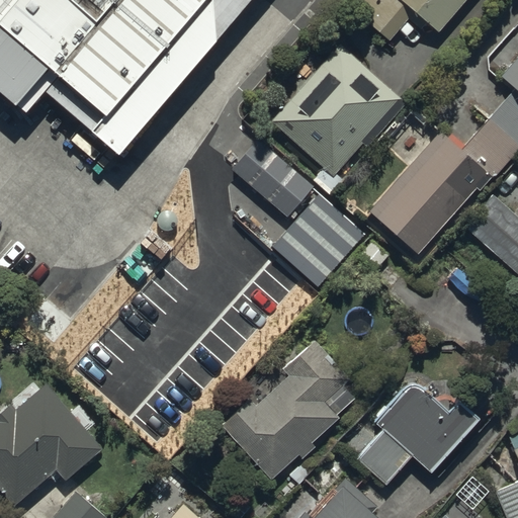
[(0,0),(0,31),(50,75),(38,88),(119,158),(257,0),(0,0)]
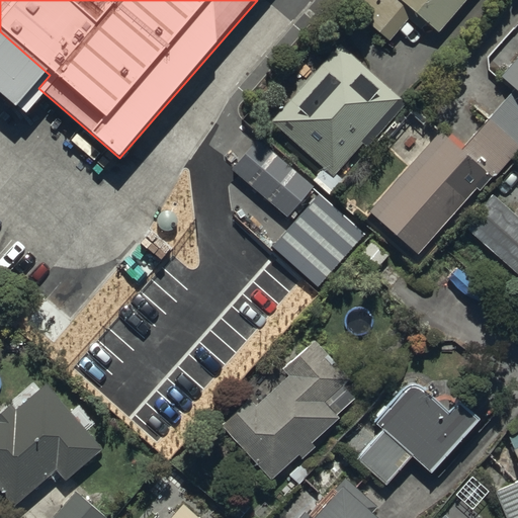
[(438,27),(459,0),(354,0),(351,5),(393,39),(417,10),(438,27)]
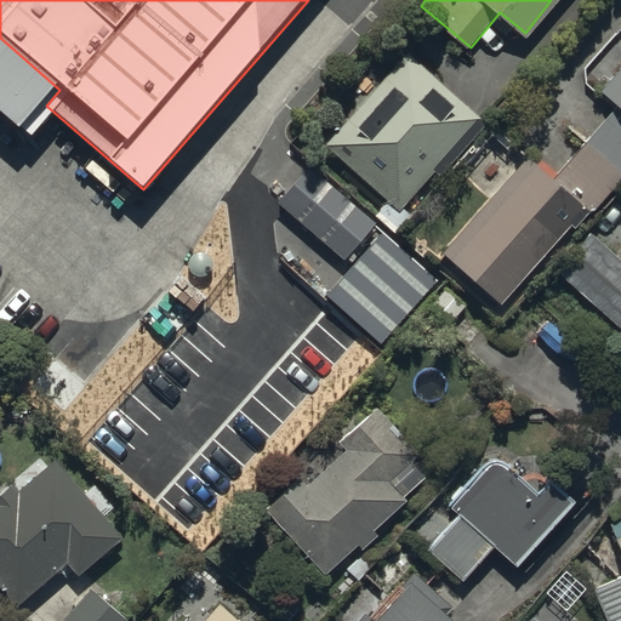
[(489,124),(406,50),(323,143),(399,211),(437,170),(443,175),(489,124)]
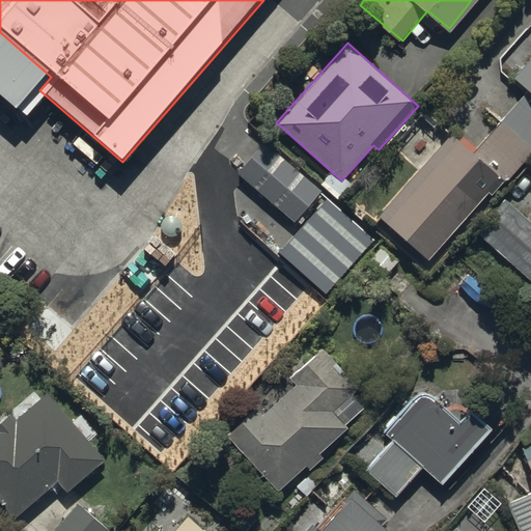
[(475,151),(453,133),(378,219),(428,263),(495,189),(497,191),(530,151),(530,56),(513,77),(528,90),(475,151)]
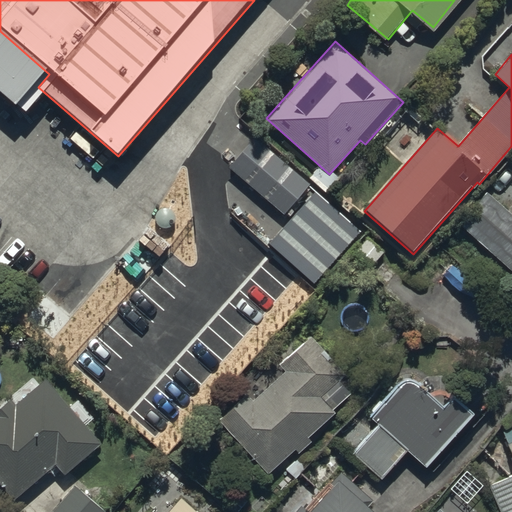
[(310,182),(255,136),(228,169),(283,215),(310,182)]
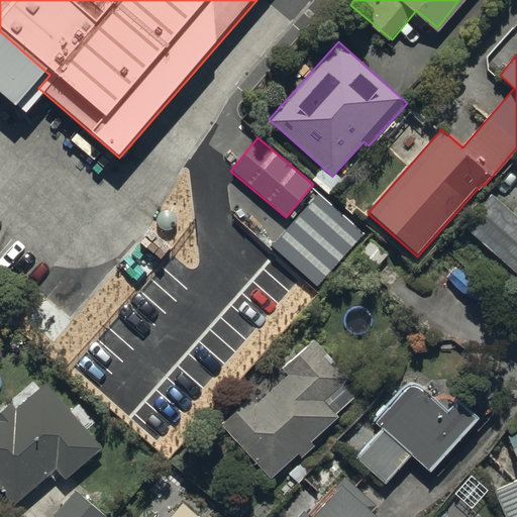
[(516,215),(489,192),(458,227),(516,277),(516,215)]
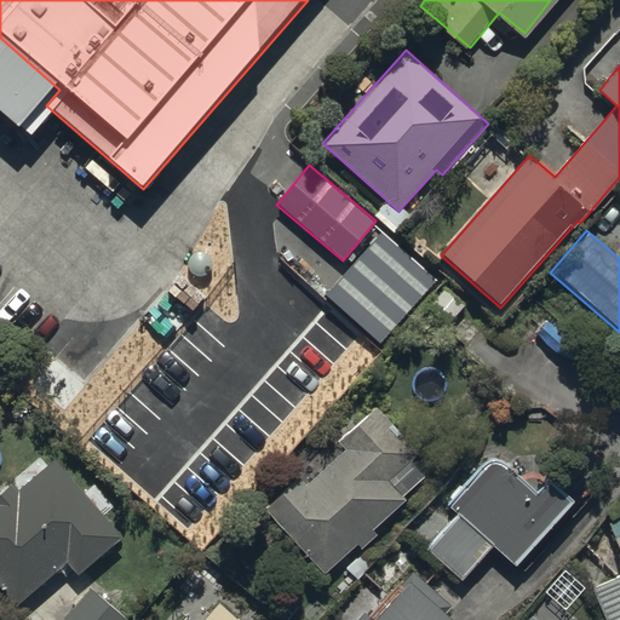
[(116,423),(121,415),(122,417),(229,481),(271,409),(248,395),(268,363),(204,325),(193,342),(187,338),(177,352),(161,343),(145,368),(133,361),(118,386),(115,385),(99,412),(116,423)]
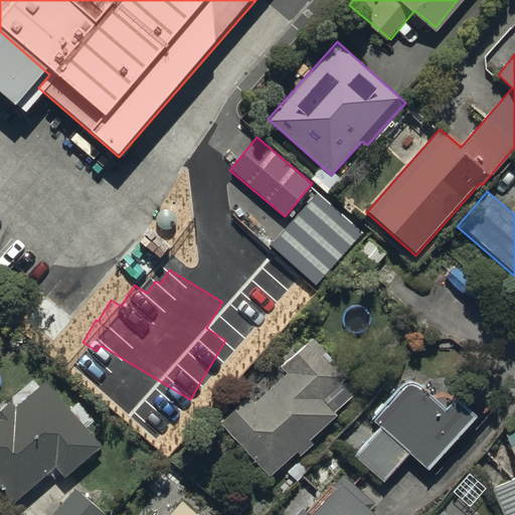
[(246,393),(217,419),(269,476),(297,451),(302,455),(313,445),(309,439),(336,413),(334,411),(352,395),(341,382),(351,373),(314,332),(279,363),(288,373),(254,402),(246,393)]
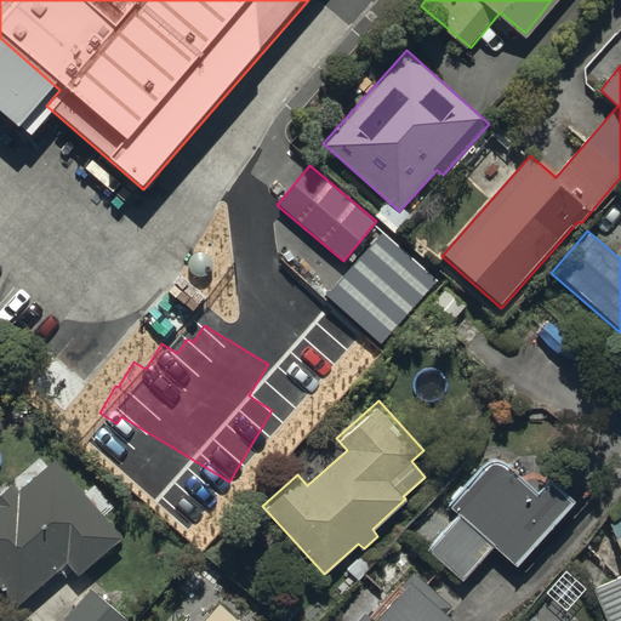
[(514,563),(573,496),(551,477),(539,491),(490,448),(444,499),(459,511),(426,547),(462,580),(494,545),(514,563)]
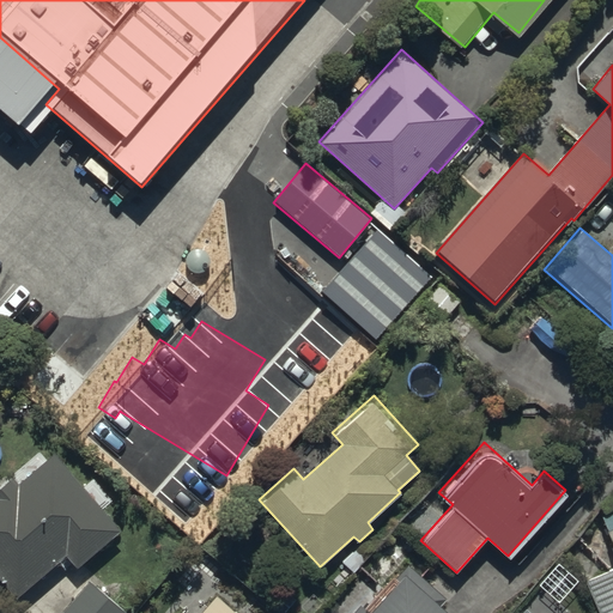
[(120,527),(53,449),(17,480),(11,473),(0,481),(0,578),(16,598),(67,553),(77,564),(120,527)]
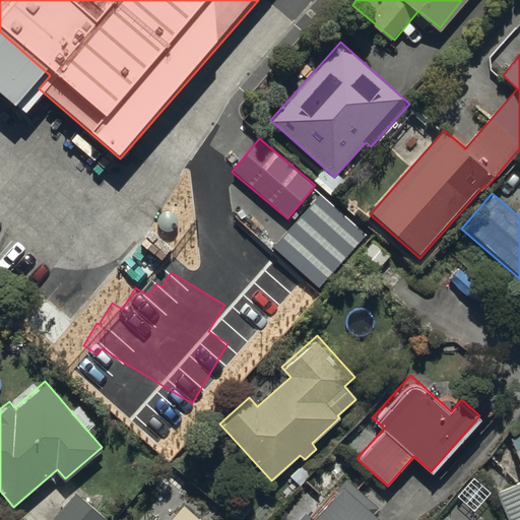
[(143,409),(128,425),(163,460),(197,427),(178,407),(166,419),(152,405),(145,411),(143,409)]
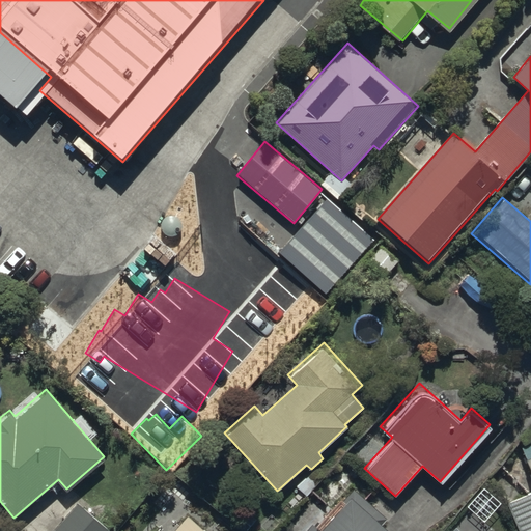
[(530,530),(530,441),(520,446),(530,470),(530,491),(507,502),(520,530),(530,530)]
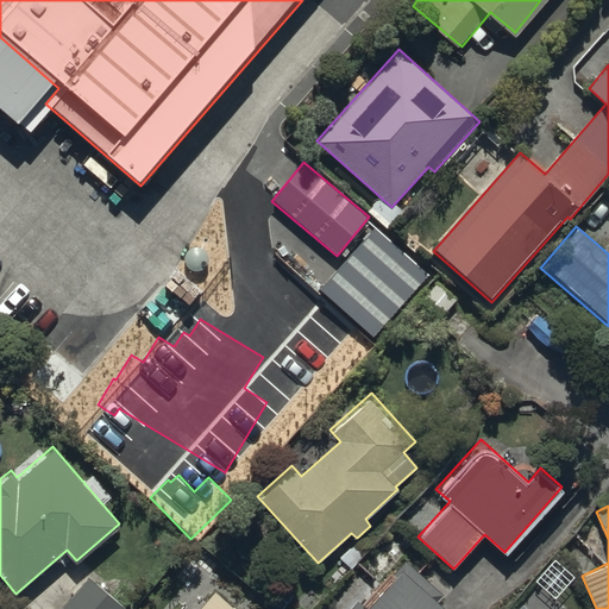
[(363,534),(358,539),(339,558),(350,570),(357,563),(382,586),(366,606),(357,598),(347,608),(447,608),(437,601),(444,592),(419,572),(432,559),(400,527),(378,550),(363,534)]
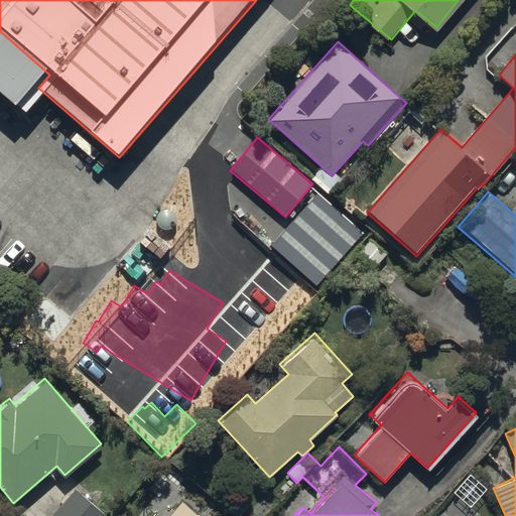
[(108,515),(75,487),(49,515),(108,515)]
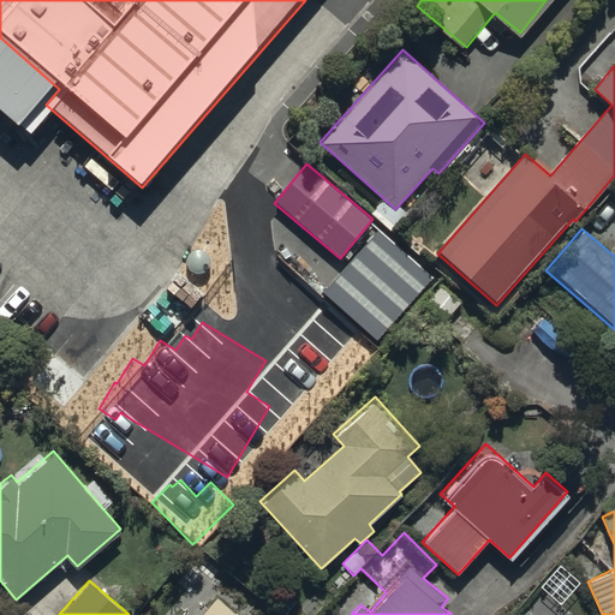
[(237,614),(216,597),(199,614),(237,614)]
